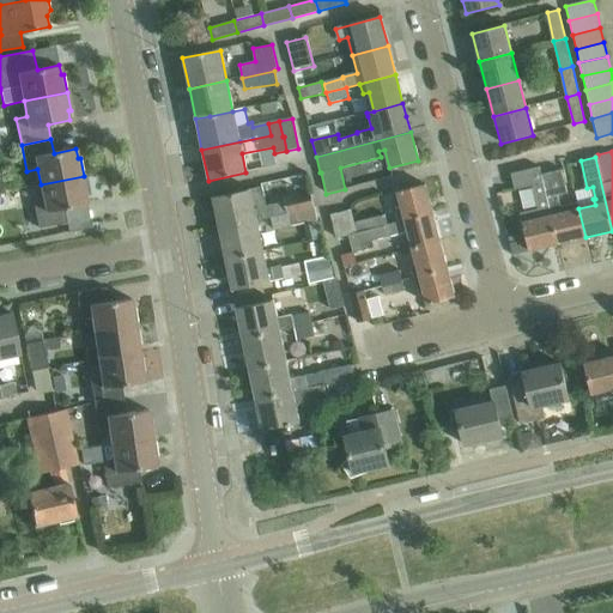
[(515,189),(530,186),(536,208),(520,213),(522,222),(521,223),(528,250),(557,244),(539,167),(510,174),(515,189)]
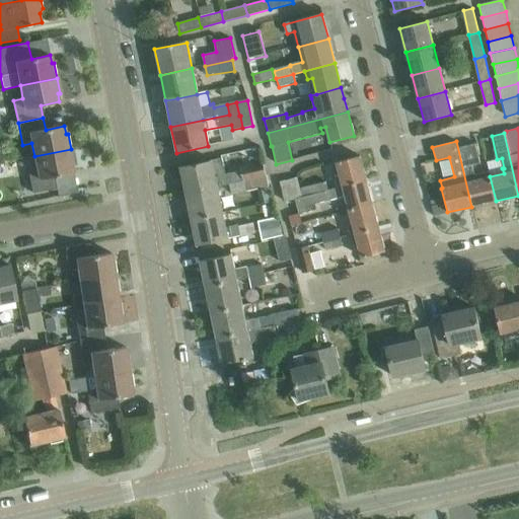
[(490,176),(489,170),(474,173),(472,164),(480,163),(475,143),(458,147),(457,141),(456,141),(471,207),(496,201),(490,176)]
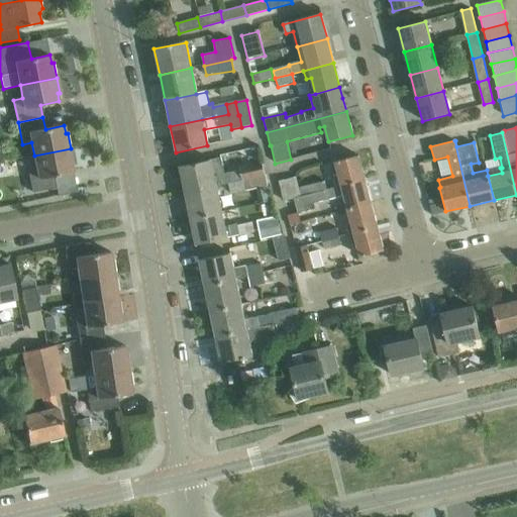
[(71,148),(34,156),(36,168),(27,170),(32,193),(57,188),(55,176),(73,172),(72,164),(74,164),(71,148)]
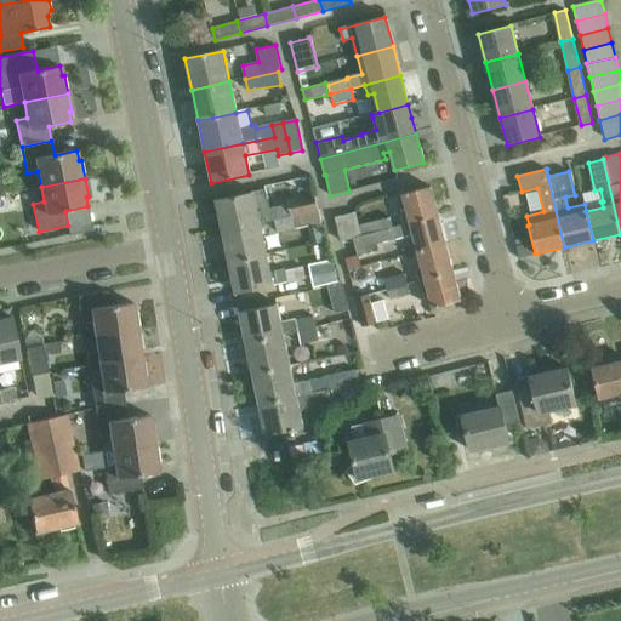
[(397,227),(403,226),(438,216),(431,187),(402,194),(406,212),(394,216),(397,227)]
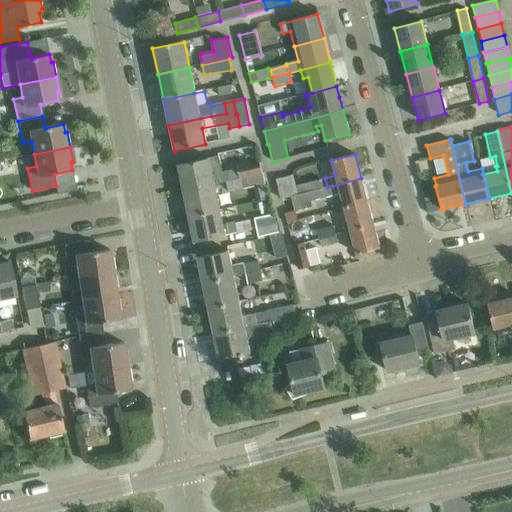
[(183,191),(214,185),(227,182),(262,174),(259,164),(237,168),(237,169),(222,173),(219,157),(178,165),(183,191)]
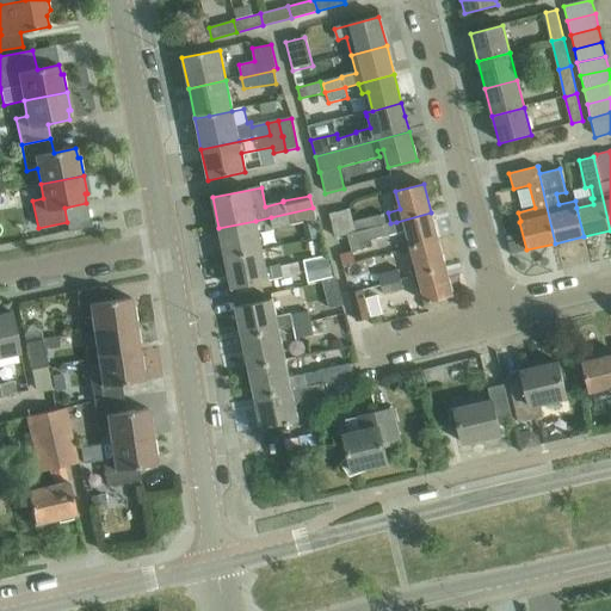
[(314,208),(313,208),(271,217),(273,228),(318,218),(314,208)]
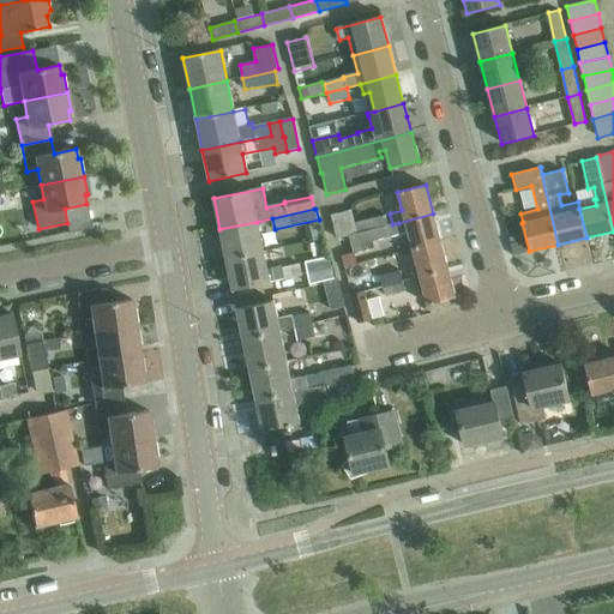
[(351,209),(332,215),(338,238),(349,235),(390,226),(386,214),(355,223),(351,209)]
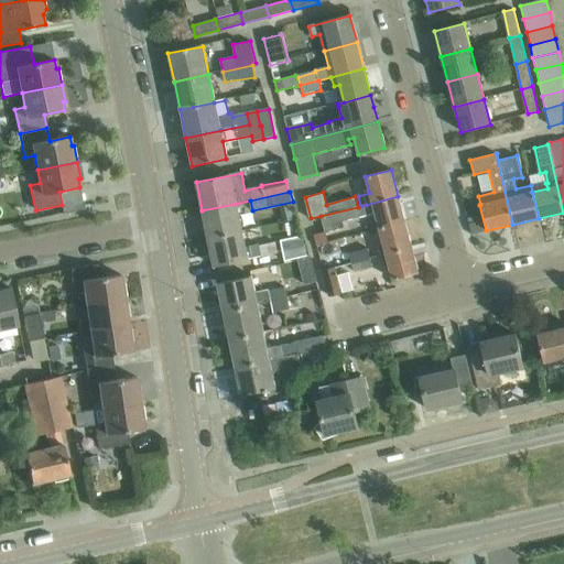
[(343,224),(342,221),(375,214),(378,228),(404,221),(398,196),(366,205),(360,206),(358,207),(321,216),(324,229),(343,224)]
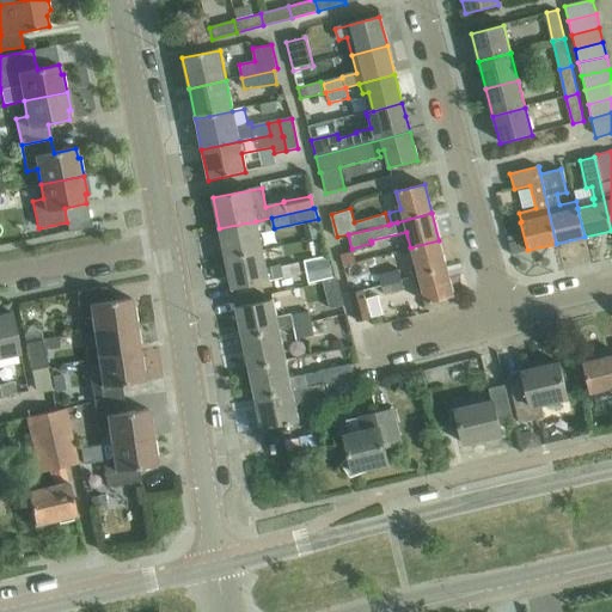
[(219,228),(225,259),(262,251),(256,221),(219,228)]
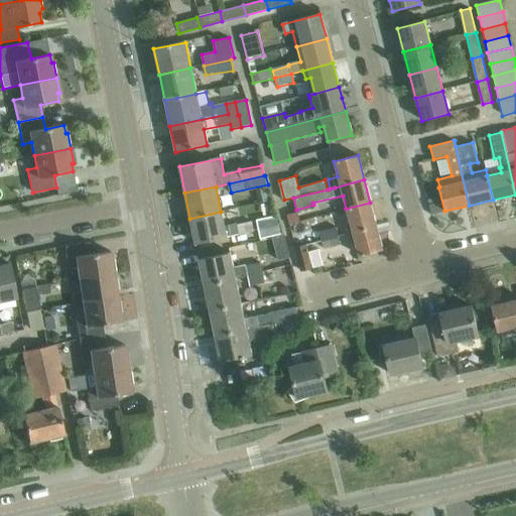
[(370,203),(346,209),(350,223),(346,224),(348,234),(377,227),(370,203)]
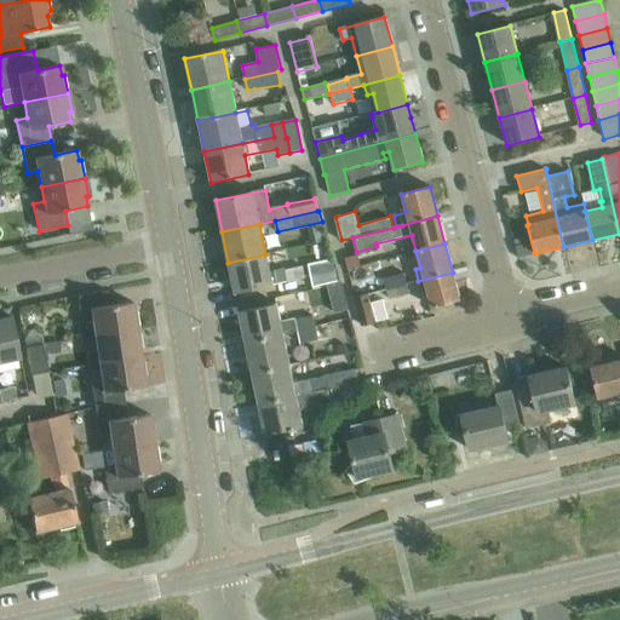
[(265,254),(228,263),(234,294),(303,280),(300,267),(270,274),(265,254)]
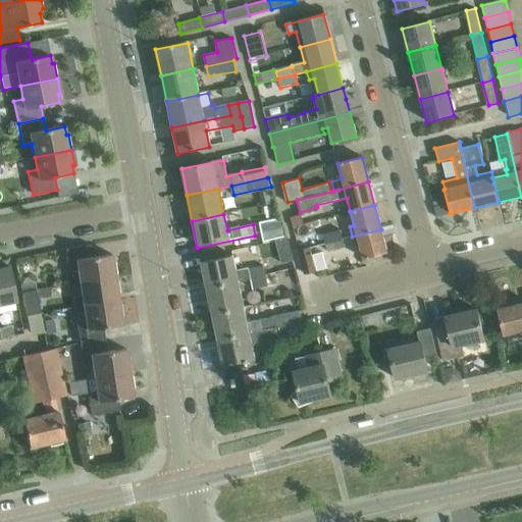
[(260,230),(262,241),(284,237),(281,225),(260,230)]
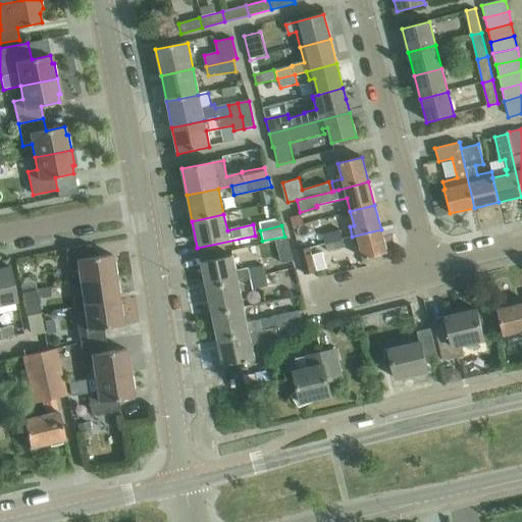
[(341,229),(323,235),(326,244),(344,240),(342,230),(341,229)]
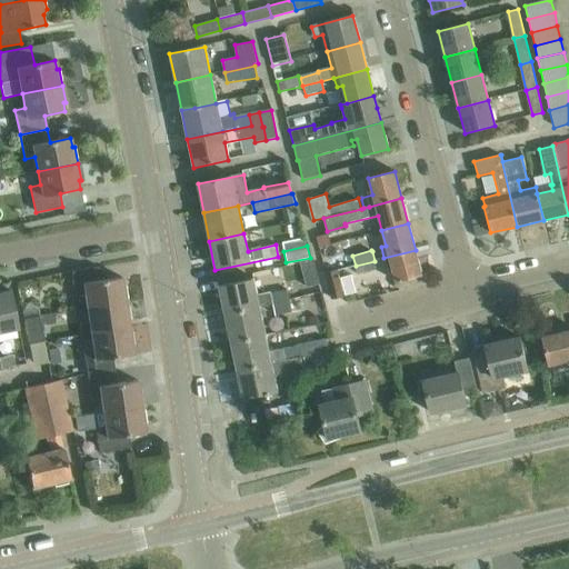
[(416,250),(383,258),(387,268),(391,267),(396,282),(422,276),(416,250)]
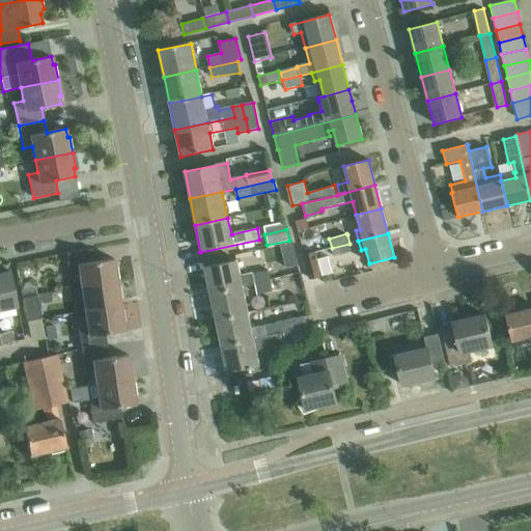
[(294,254),(289,241),(267,245),(264,246),(268,259),(294,254)]
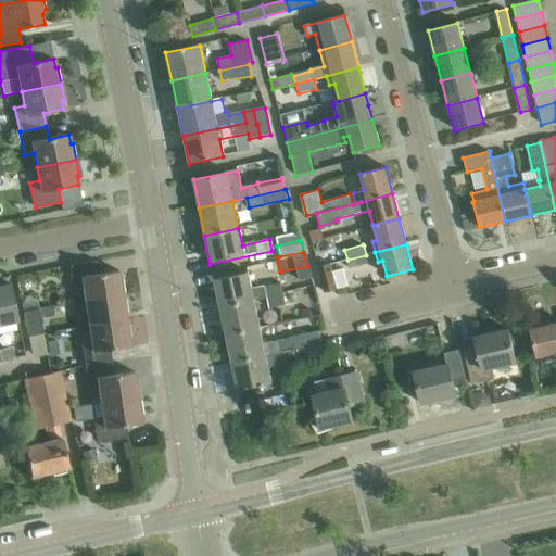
[(368,263),(366,255),(348,260),(350,268),(368,263)]
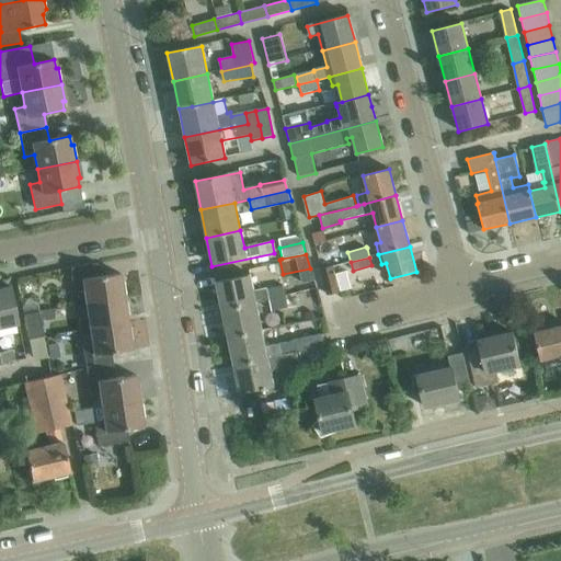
[(84,290),(87,305),(126,299),(124,282),(122,283),(119,274),(100,276),(98,263),(70,267),(75,292),(84,290)]
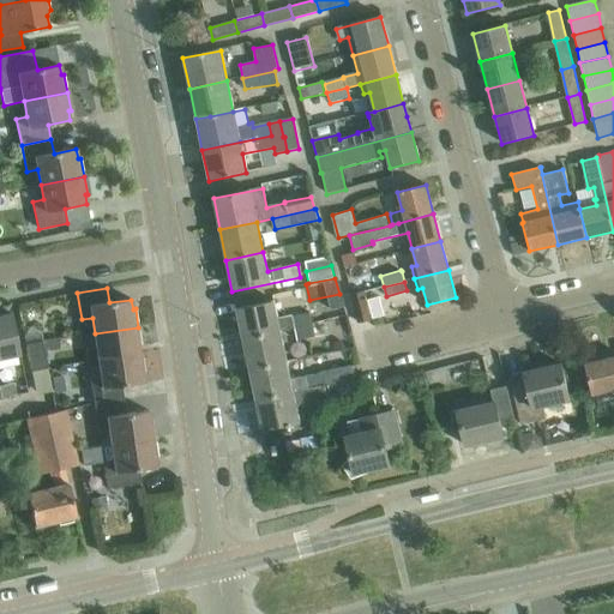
[(366,290),(350,295),(359,323),(372,319),(374,319),(373,318),(385,314),(380,295),(368,299),(366,290)]
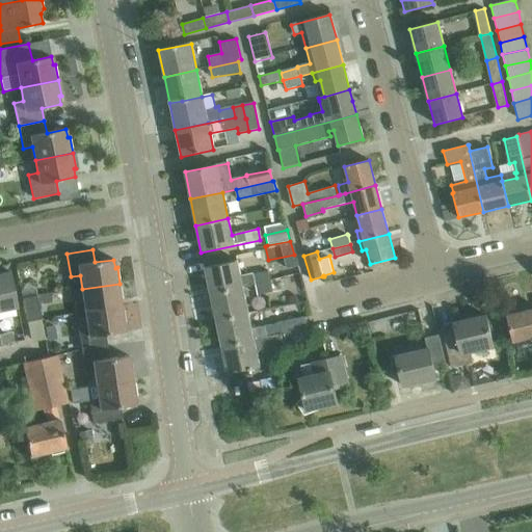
[(289,261),(285,262),(287,269),(298,266),(296,259),(289,261)]
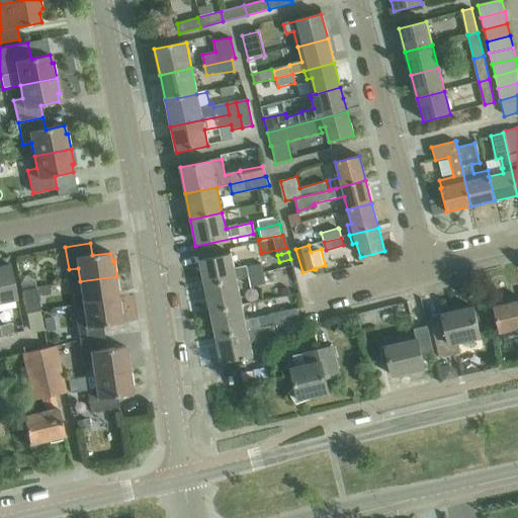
[(199,261),(204,286),(236,280),(249,277),(264,274),(262,263),(234,269),(230,255),(199,261)]
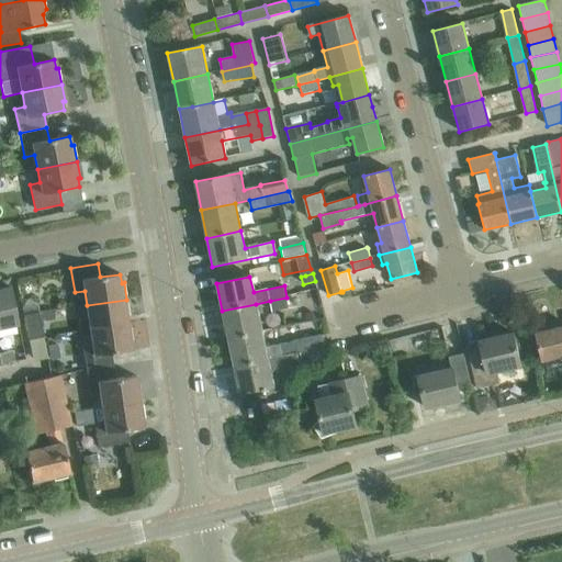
[(0,327),(19,324),(11,288),(7,289),(0,288),(0,327)]
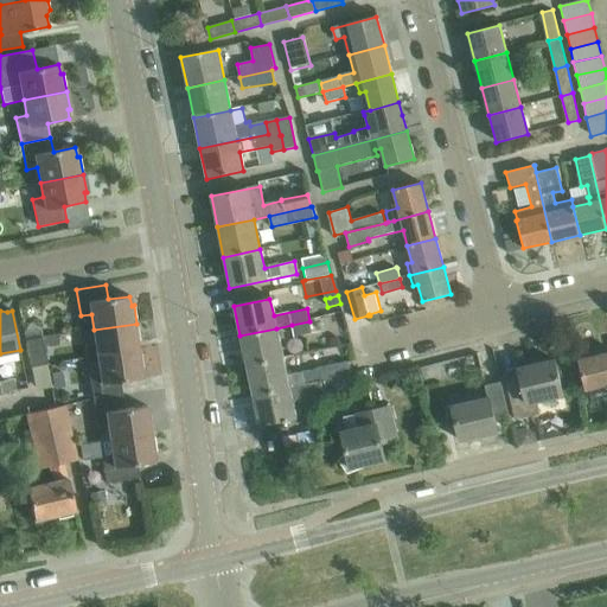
[(49,320),(49,343),(59,343),(61,320),(49,320)]
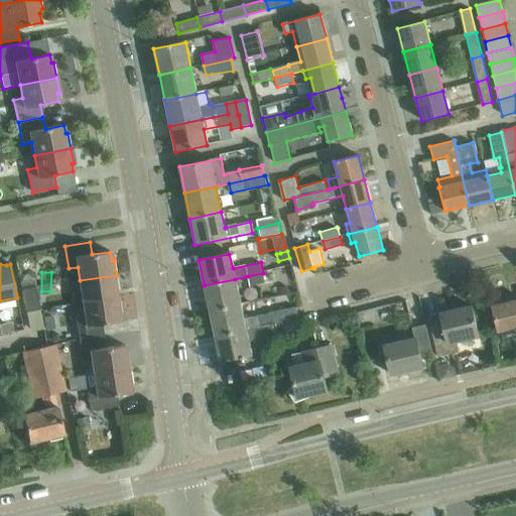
[(265,283),(263,273),(248,276),(250,286),(265,283)]
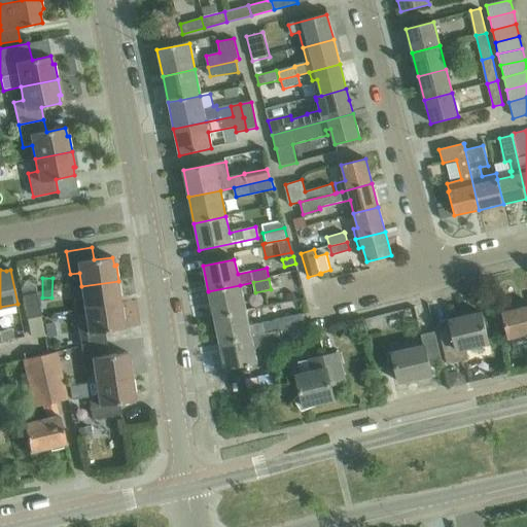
[(75,311),(84,310),(119,304),(118,296),(120,296),(118,281),(81,286),(82,299),(74,301),(75,311)]
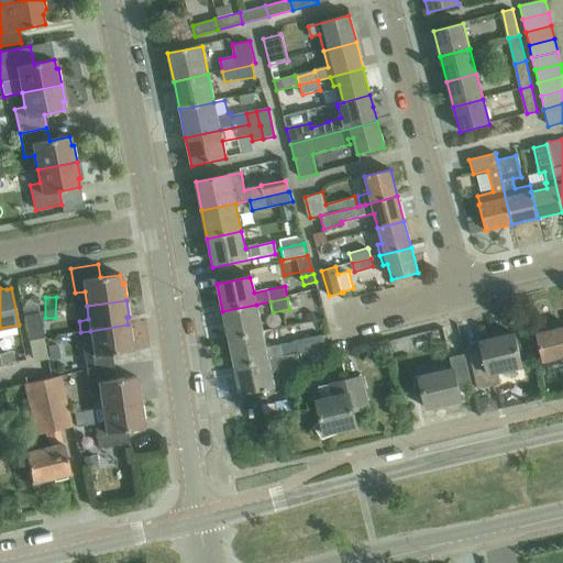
[(222,311),(229,340),(263,332),(256,305),(222,311)]
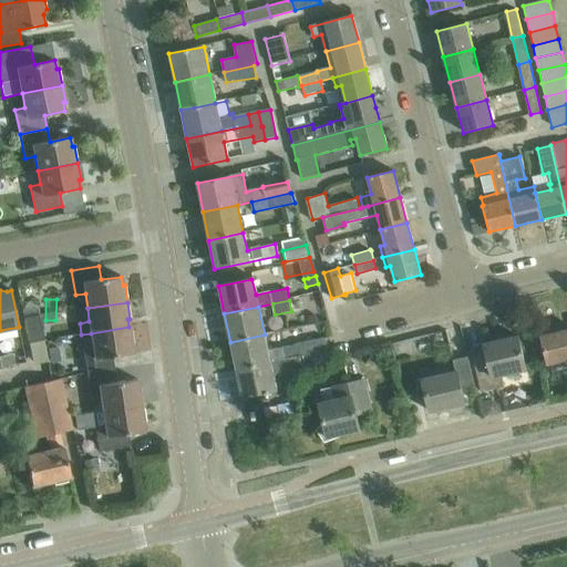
[(23,318),(29,343),(44,340),(39,316),(23,318)]
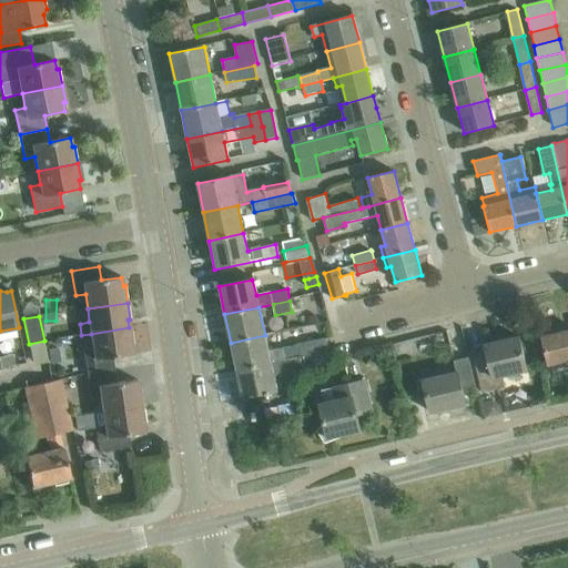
[(131,327),(129,327),(91,334),(93,347),(83,350),(87,374),(114,371),(112,357),(133,354),(132,345),(134,344),(131,327)]
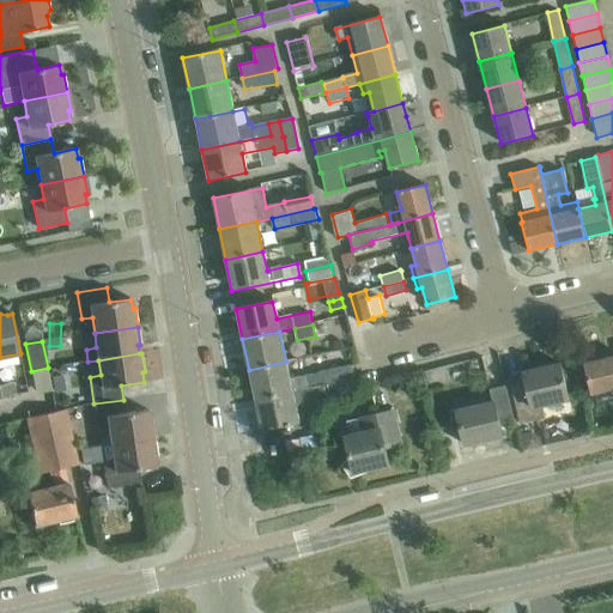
[(612,356),(586,363),(593,394),(612,388),(612,356)]
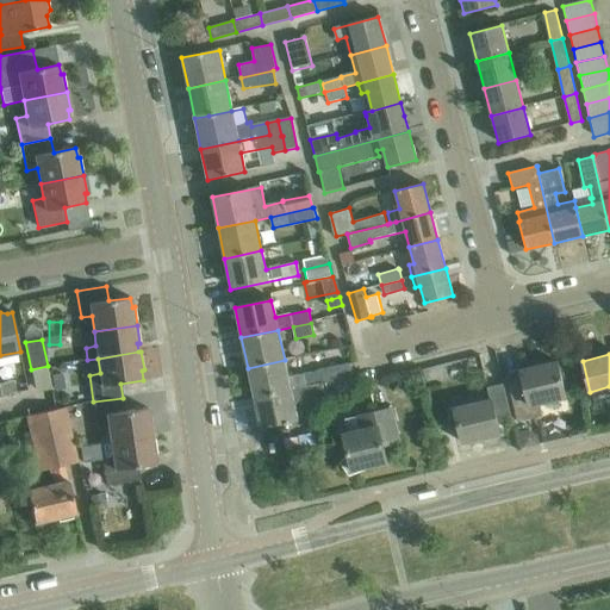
[(248,368),(255,398),(291,390),(305,387),(353,377),(350,365),(288,377),(285,360),(248,368)]
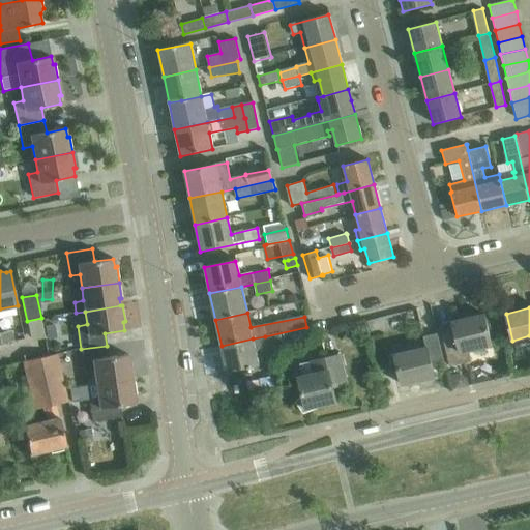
[(468,351),(491,346),(483,316),(453,323),(455,331),(441,335),(448,367),(470,362),(468,351)]
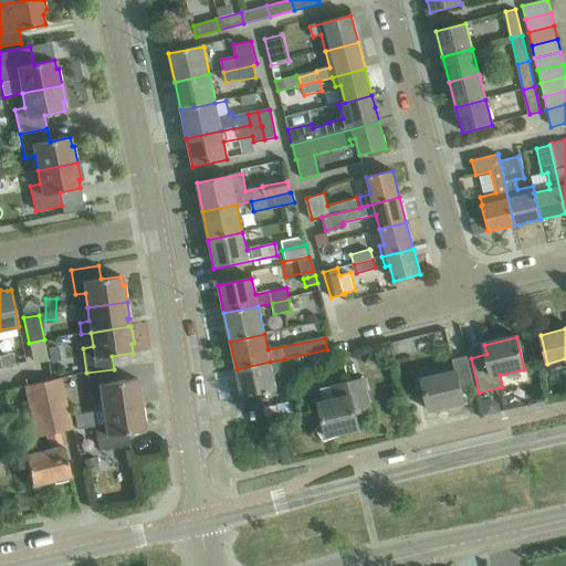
[(327,349),(283,359),(285,369),(329,358),(327,349)]
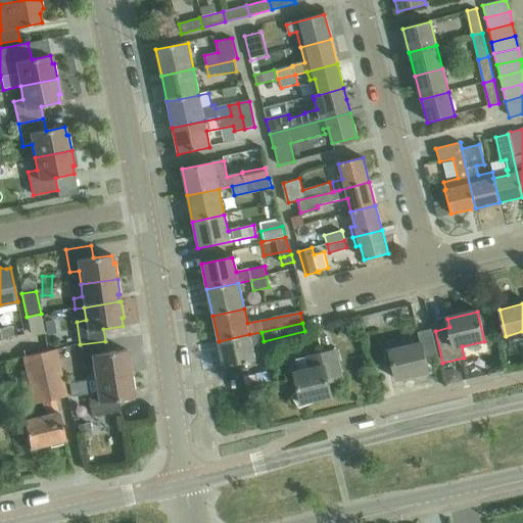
[(10,326),(0,328),(0,336),(1,340),(13,337),(10,326)]
